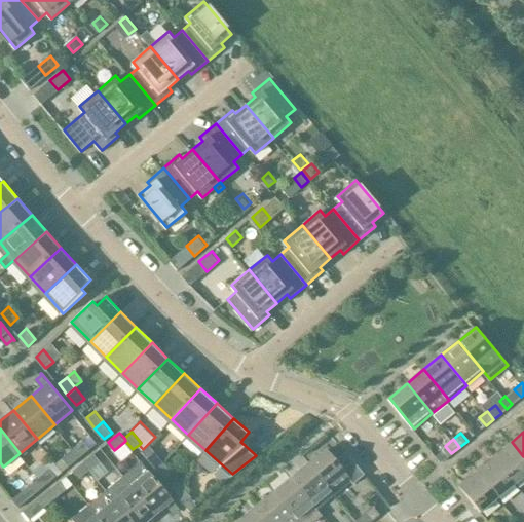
[(74,448),(80,456),(90,447),(84,440),(74,448)]
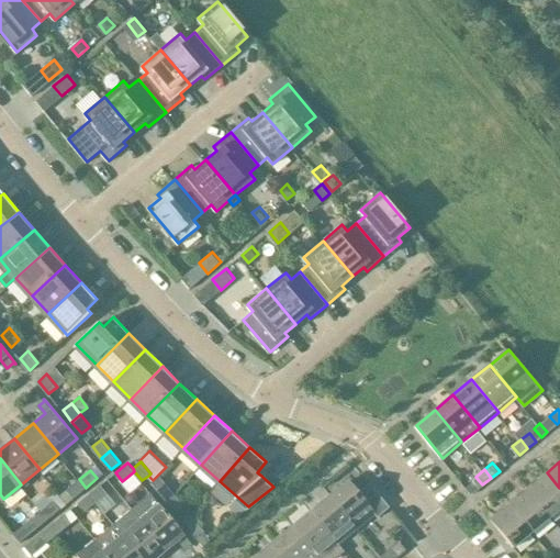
[(559,488),(547,472),(528,487),(551,515),(559,509),(559,488)]
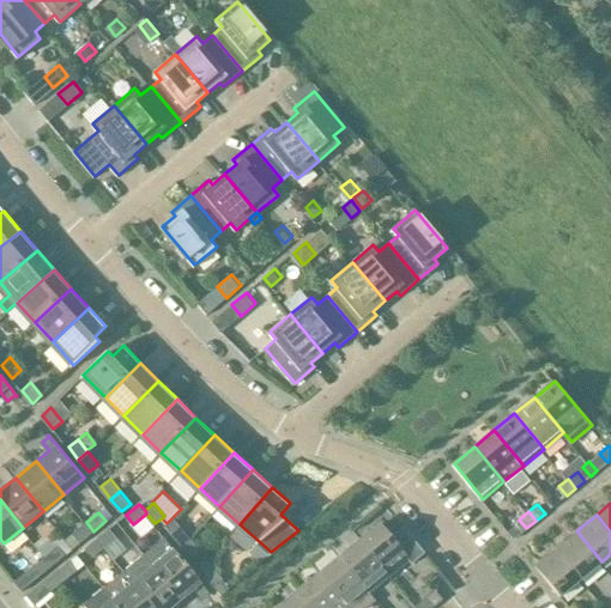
[(82,541),(94,532),(86,522),(73,533),(82,541)]
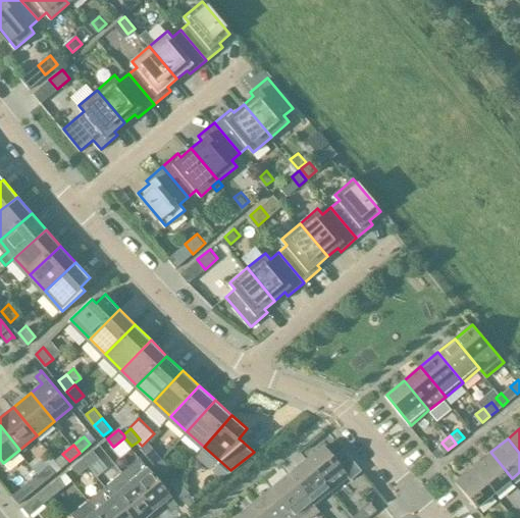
[(345,447),(334,456),(325,445),(308,459),(332,489),(349,475),(352,478),(363,469),(345,447)]
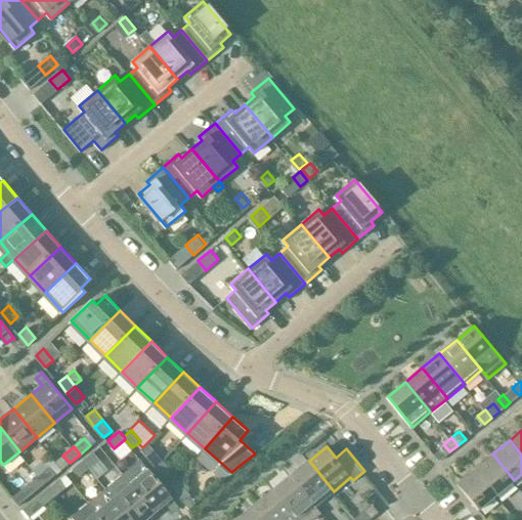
[(147,456),(156,466),(164,460),(155,449),(147,456)]
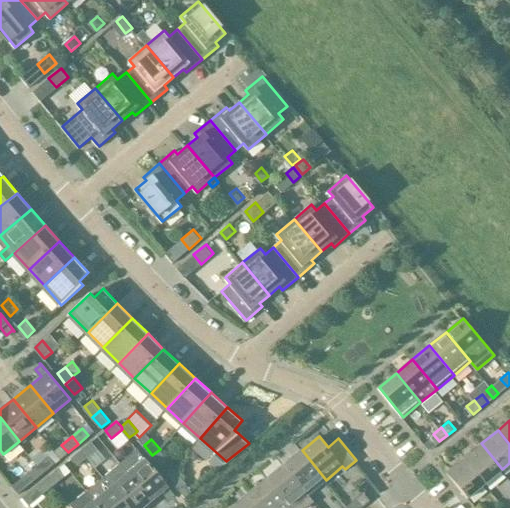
[(92,440),(82,449),(88,456),(99,448),(92,440)]
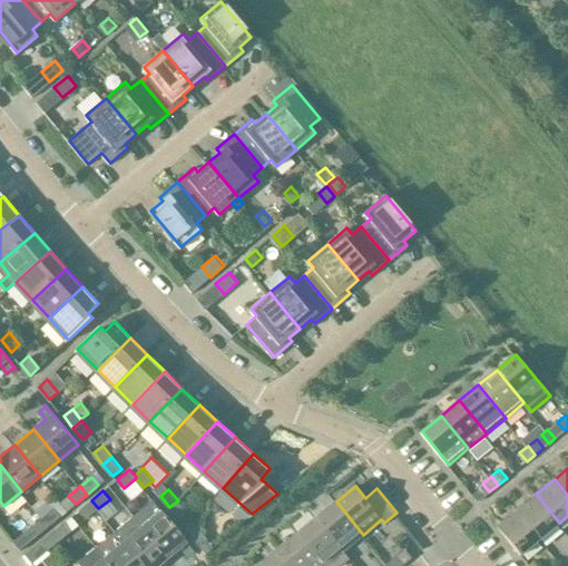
[(559,523),(536,494),(518,509),(541,538),(559,523)]
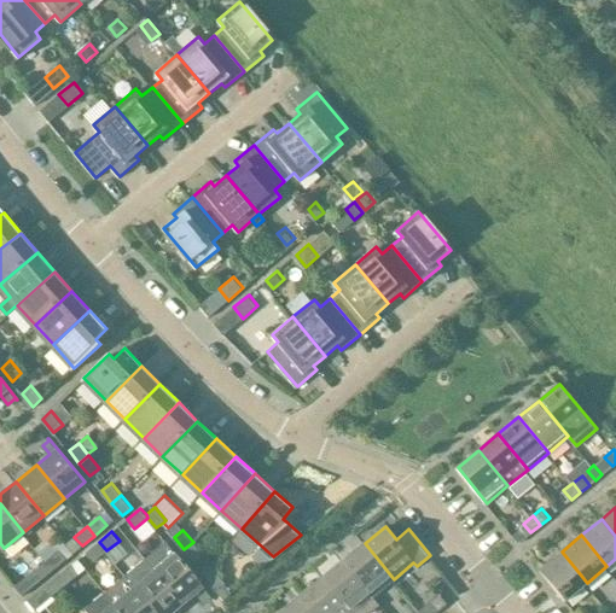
[(146,558),(184,603),(197,593),(204,601),(210,596),(211,597),(213,596),(167,539),(146,558)]
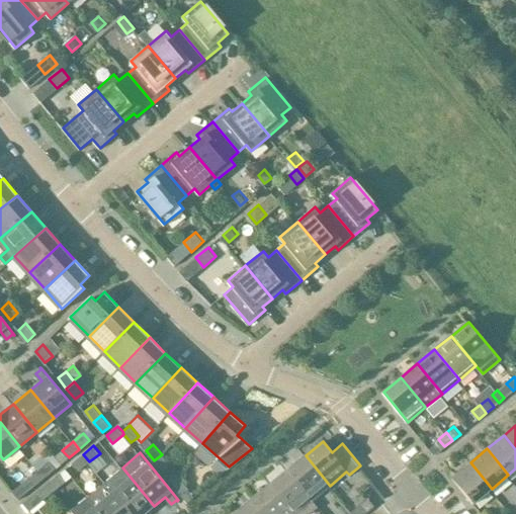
[(89,461),(83,454),(73,462),(79,470),(89,461)]
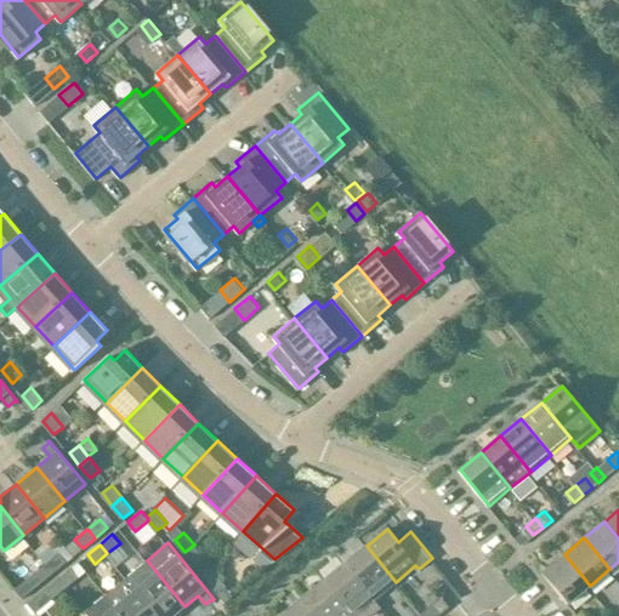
[(194,545),(185,552),(196,565),(204,557),(194,545)]
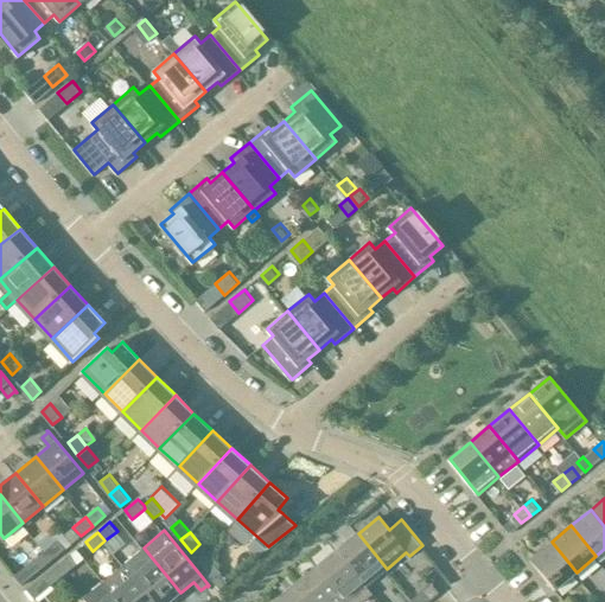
[(338,549),(367,584),(387,569),(358,533),(338,549)]
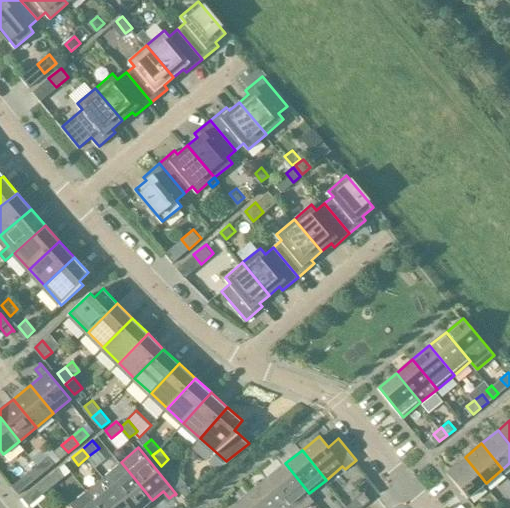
[(49,455),(38,464),(44,472),(55,463),(49,455)]
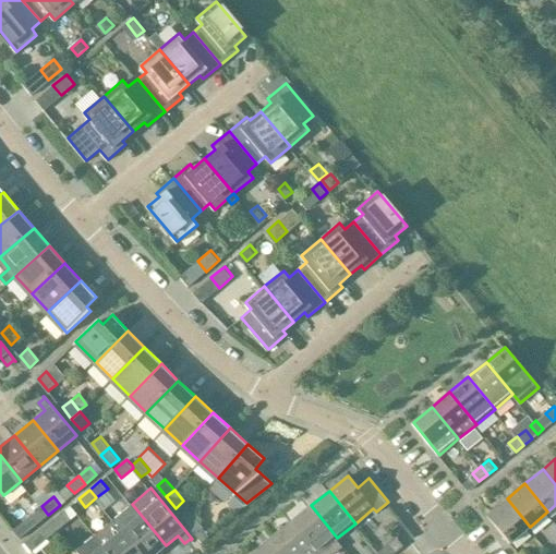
[(510,542),(530,527),(507,498),(487,514),(510,542)]
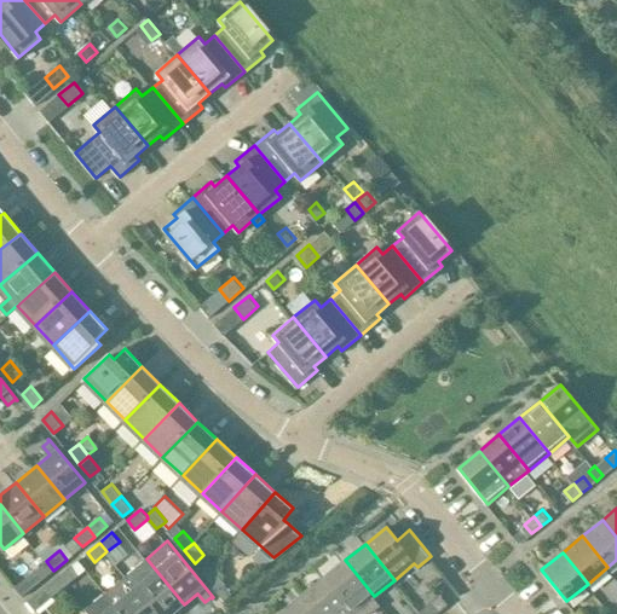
[(146,559),(126,575),(136,588),(157,613),(171,613),(184,604),(146,559)]
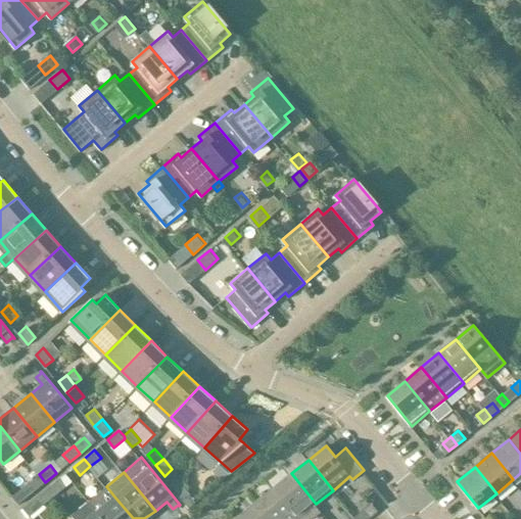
[(313,518),(322,512),(316,504),(291,473),(274,487),(298,518),(299,518),(313,518)]
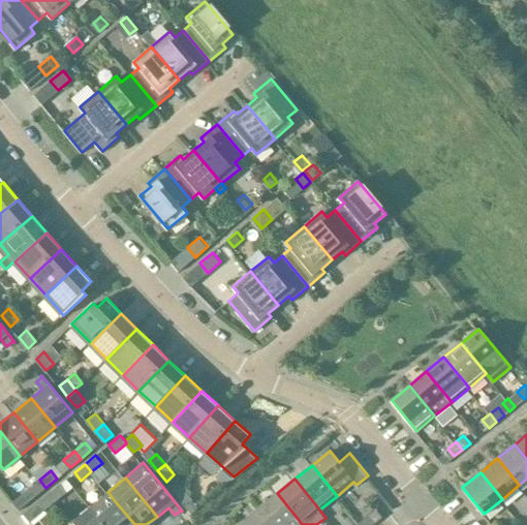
[(45,488),(39,480),(28,489),(34,497),(45,488)]
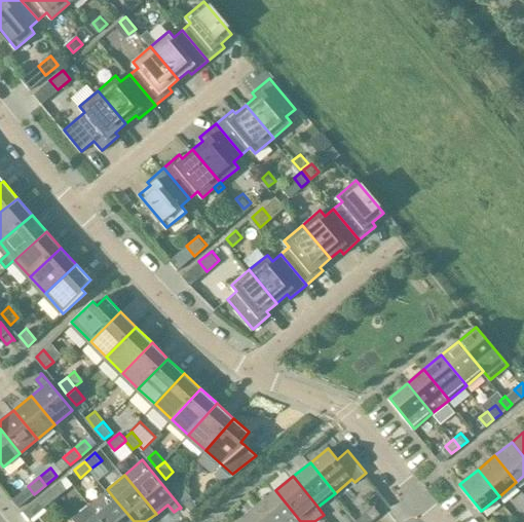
[(61,480),(49,489),(55,497),(67,488),(61,480)]
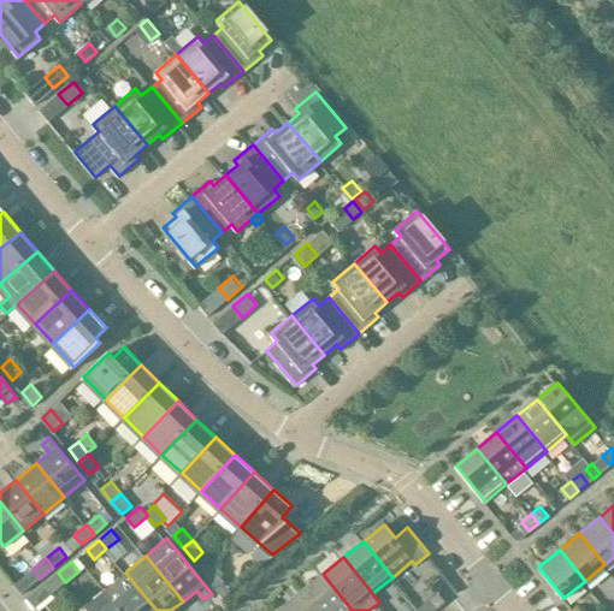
[(210,562),(201,569),(217,588),(226,581),(210,562)]
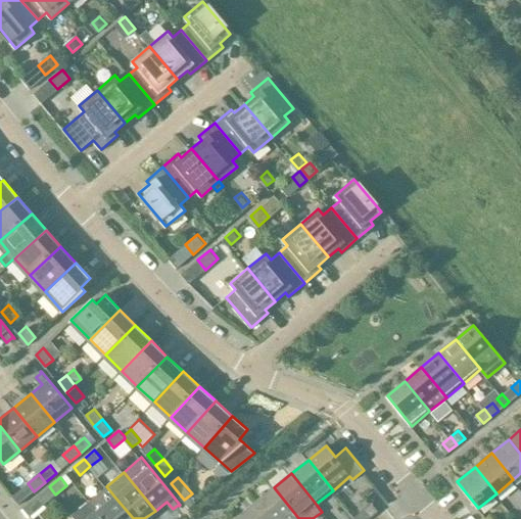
[(55,494),(49,486),(38,496),(44,504),(55,494)]
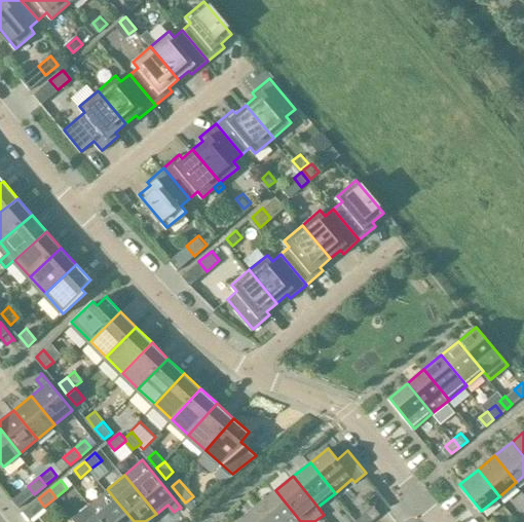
[(134,521),(115,499),(107,489),(89,502),(105,521),(134,521)]
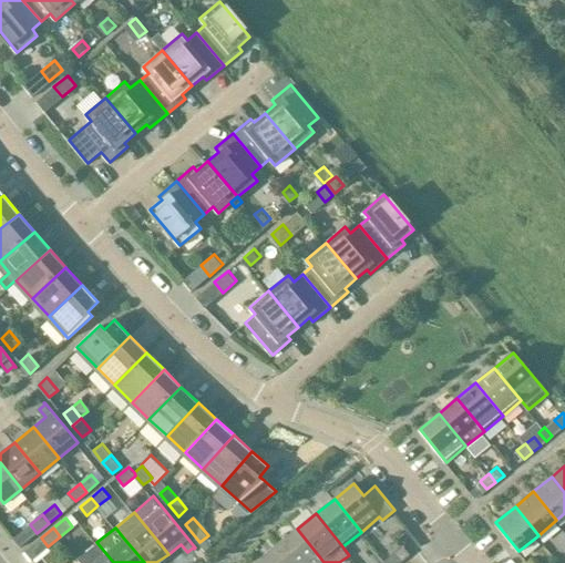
[(278,544),(294,562),(322,562),(324,562),(297,529),(278,544)]
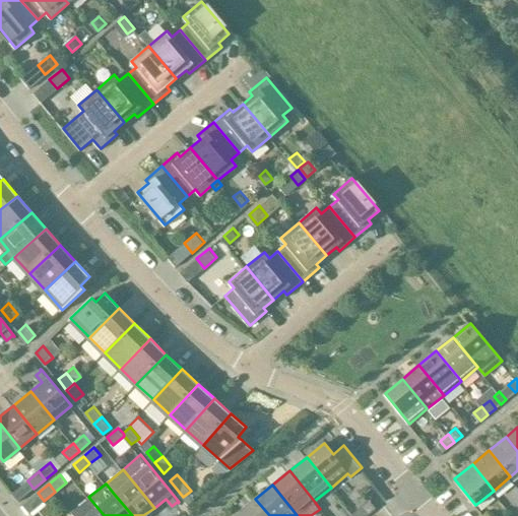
[(72,511),(75,515),(104,515),(88,497),(72,511)]
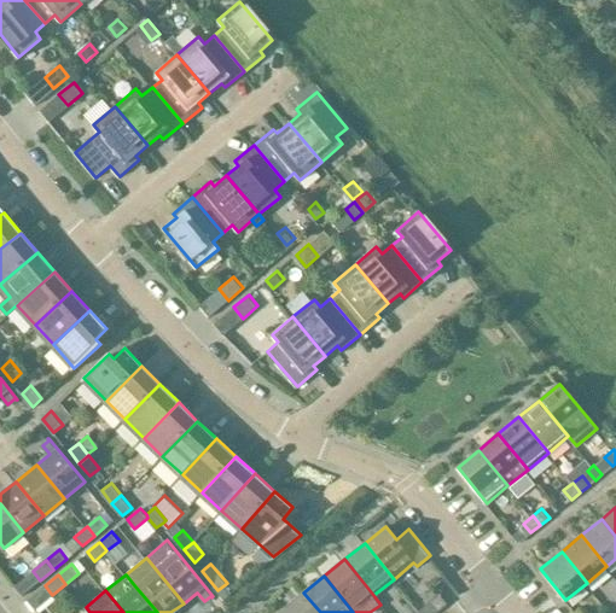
[(320,612),(303,593),(284,609),(286,612),(320,612)]
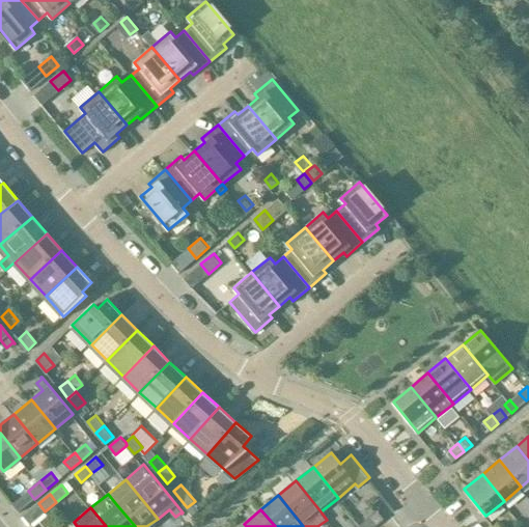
[(370,517),(377,524),(385,518),(378,509),(370,517)]
